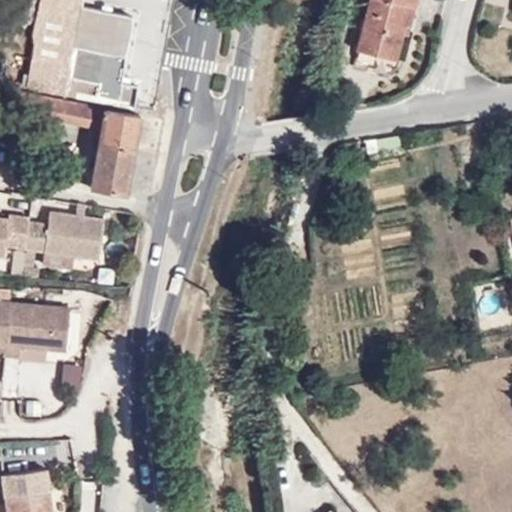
[(84,0),(39,0),(33,30),(34,42),(124,61),(131,16),(84,3),(84,0)]
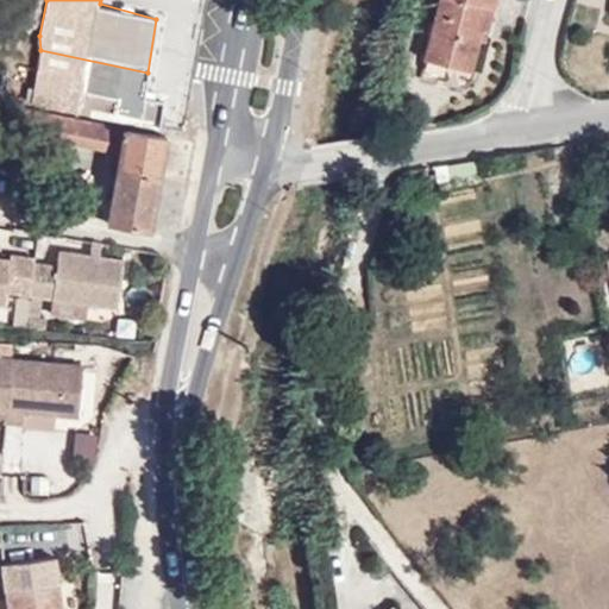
[(482,5),(483,0),(422,0),(415,32),(460,44),(473,1),(482,5)]
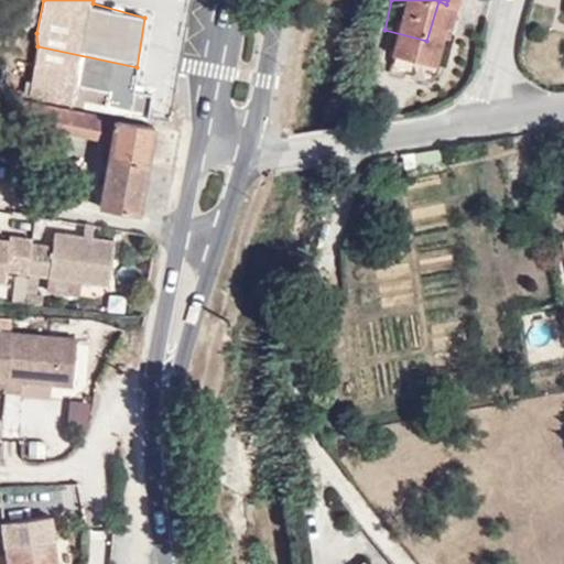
[(137,67),(38,46),(31,98),(148,123),(153,98),(132,93),(137,67)]
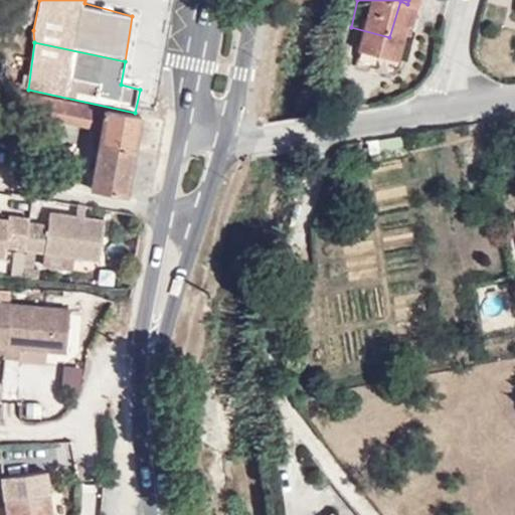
[(124,193),(140,116),(105,108),(89,186),(124,193)]
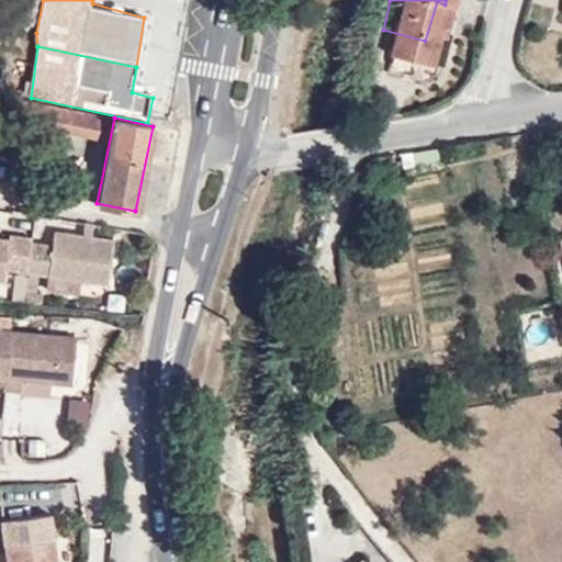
[(37,246),(32,274),(53,278),(86,283),(114,288),(121,245),(60,235),(57,248),(37,246)]
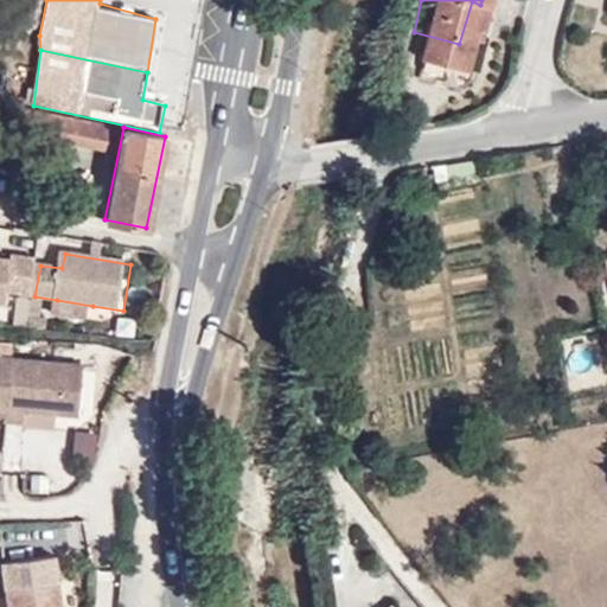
[(12,291),(34,296),(40,266),(40,260),(17,255),(16,260),(0,256),(0,301),(11,302),(12,291)]
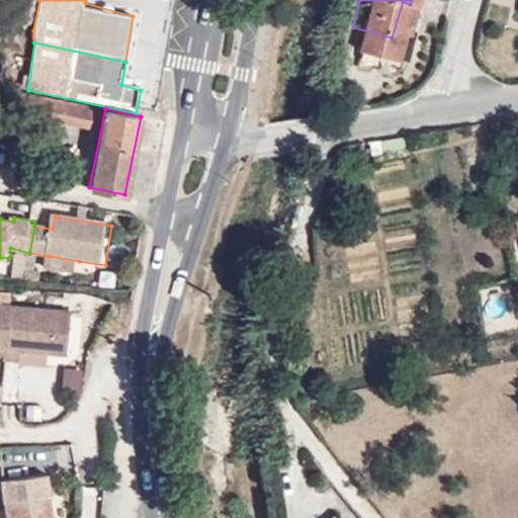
[(79,261),(49,256),(47,270),(78,273),(79,261)]
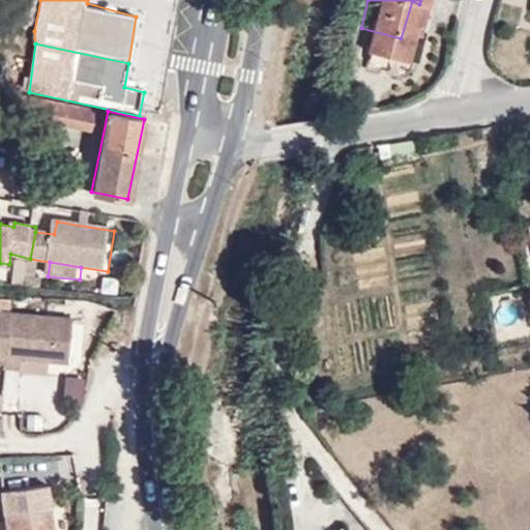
[(71,322),(0,313),(0,366),(19,369),(20,358),(66,364),(71,322)]
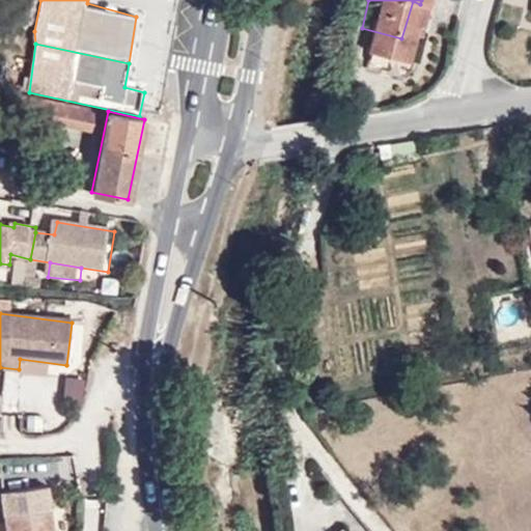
[(25,431),(43,432),(44,417),(26,415),(25,431)]
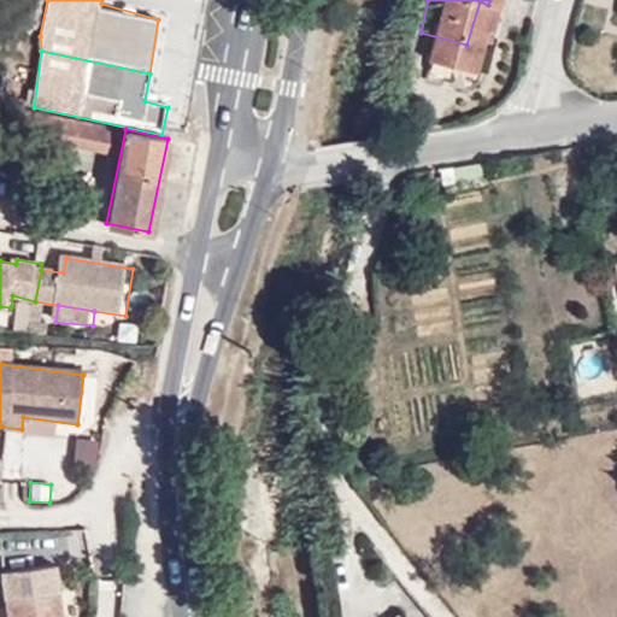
[(66,616),(60,564),(7,571),(12,616),(66,616)]
